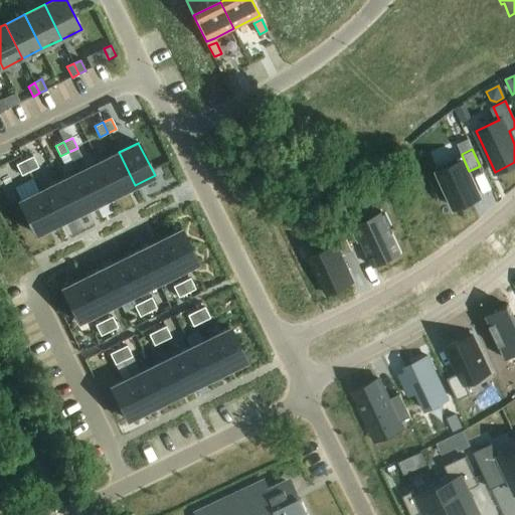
[(119,152),(99,162),(115,195),(135,185),(119,152)]
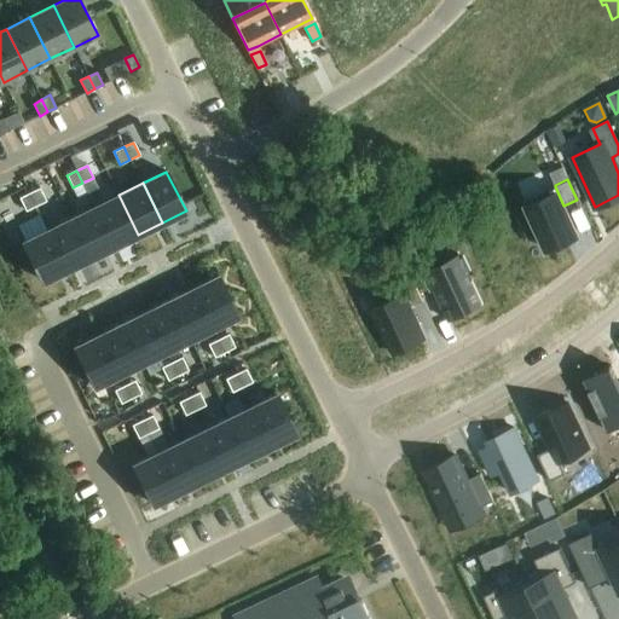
[(555,186),(524,201),(545,250),(578,236),(563,206),(555,186)]
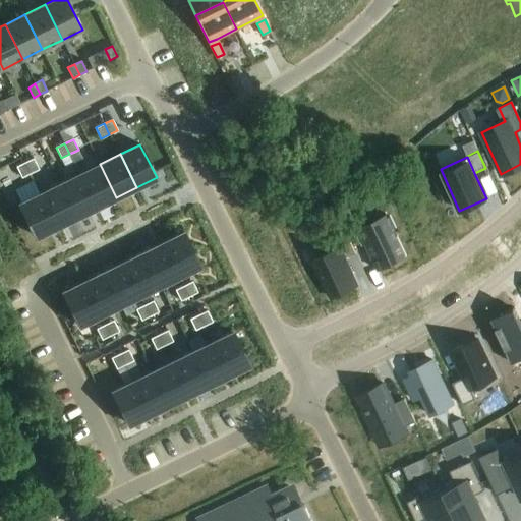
[(34,159),(24,163),(31,174),(39,170),(34,159)]
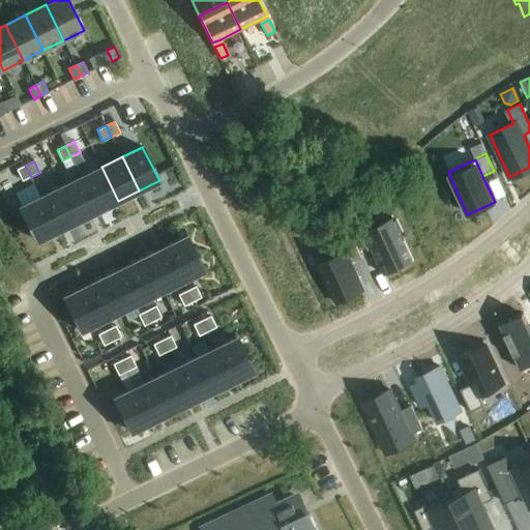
[(25,166),(17,170),(22,181),(31,177),(25,166)]
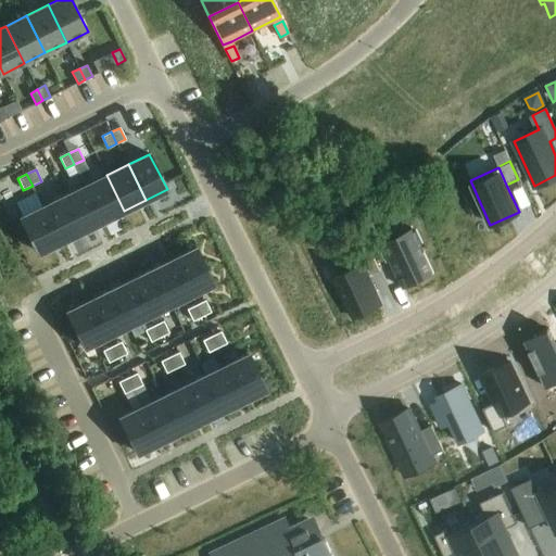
[(106,175),(85,186),(103,220),(124,211),(106,175)]
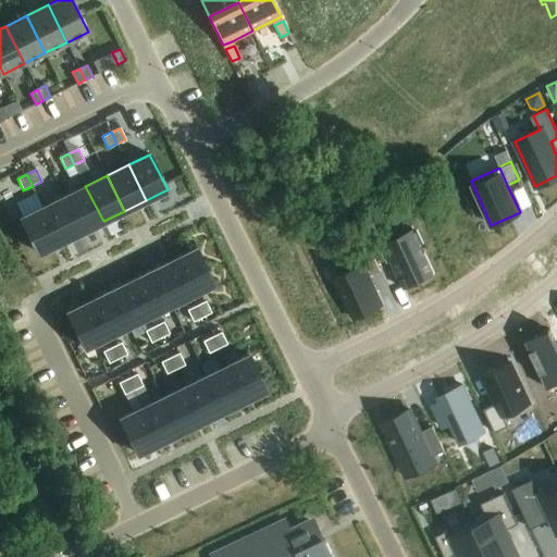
[(85,186),(64,197),(82,232),(103,221),(85,186)]
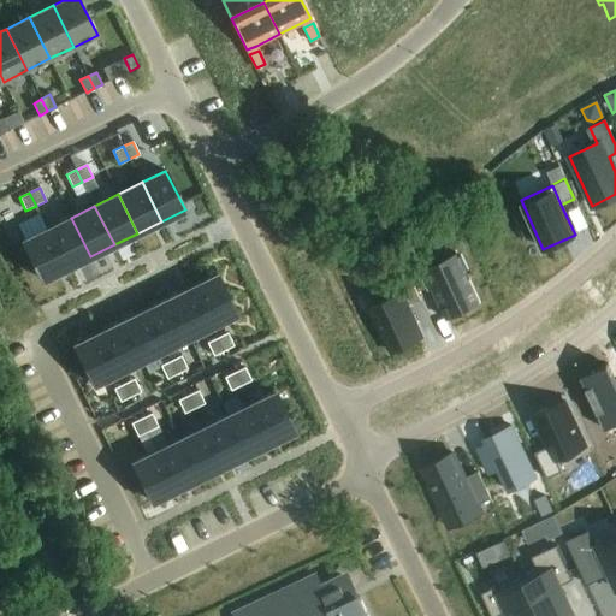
[(71,218),(47,230),(66,268),(90,256),(71,218)]
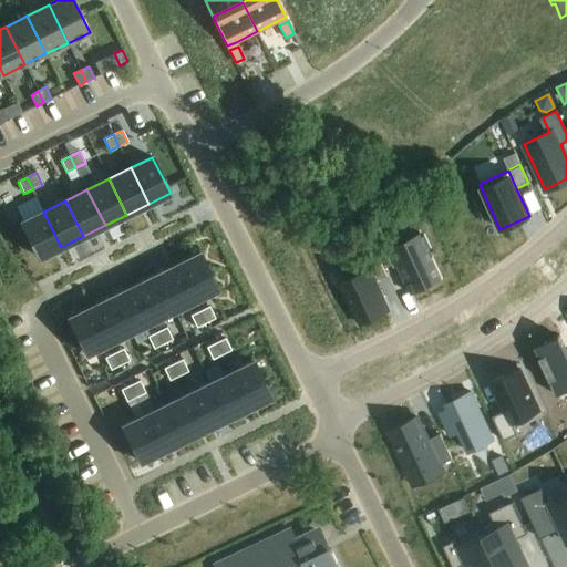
[(43,212),(22,222),(40,258),(61,247),(43,212)]
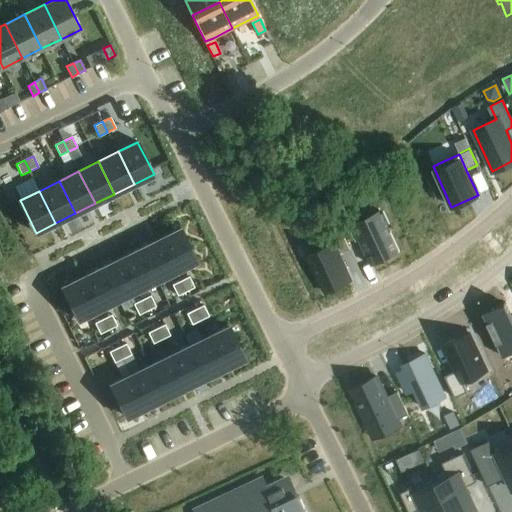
[(388,226),(380,210),(378,211),(376,207),(358,216),(356,212),(343,218),(355,242),(358,240),(371,265),(398,252),(385,227),(388,226)]
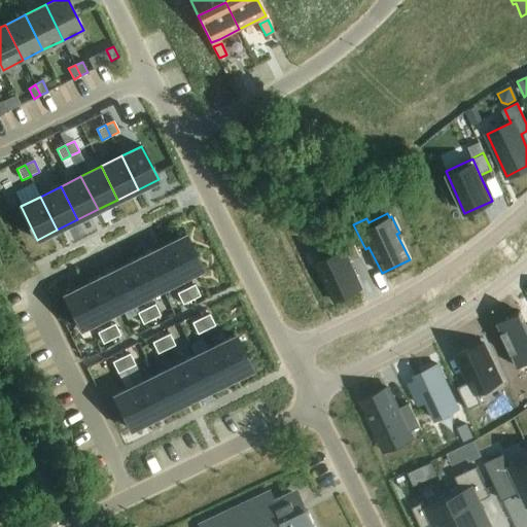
[(339,251),(316,261),(335,302),(361,288),(349,261),(359,256),(347,232),(332,239),(339,251)]
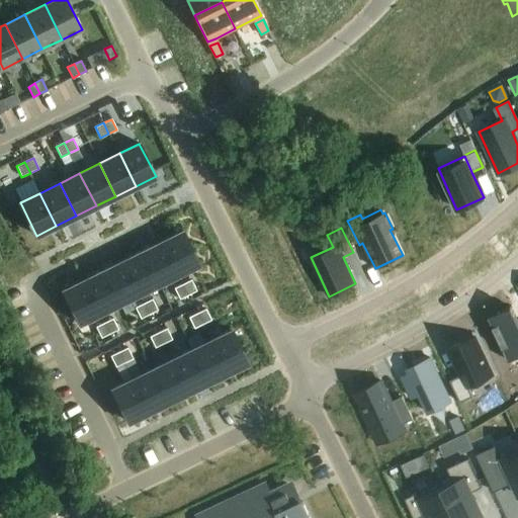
[(182,231),(163,241),(179,273),(198,264),(182,231)]
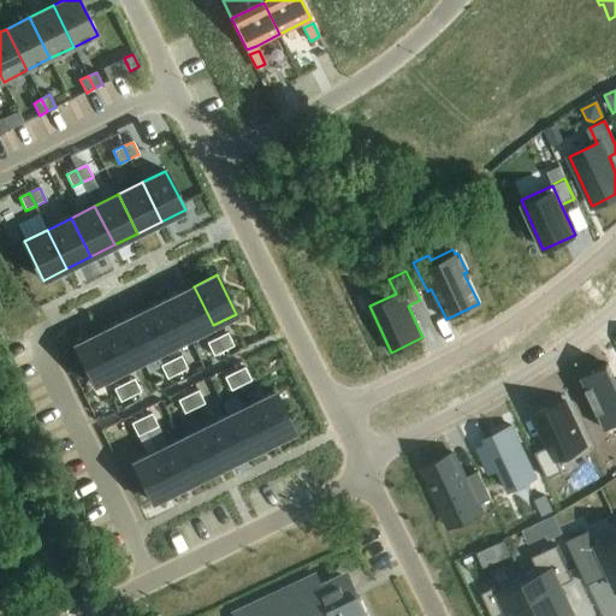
[(194,286),(170,298),(189,337),(213,325),(194,286)]
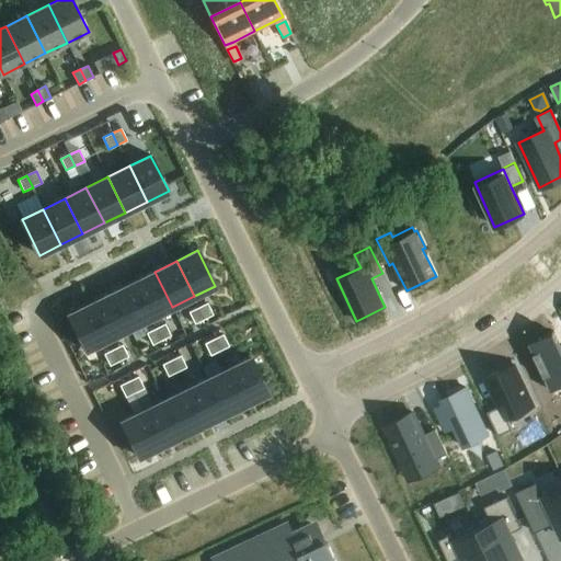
[(155,272),(134,282),(151,318),(172,307),(155,272)]
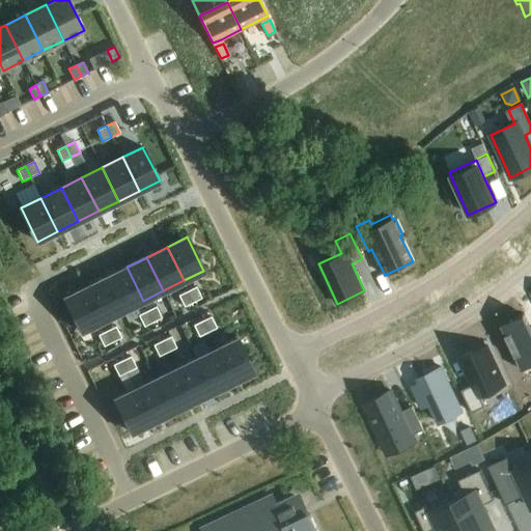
[(127,267),(106,277),(122,311),(143,301),(127,267)]
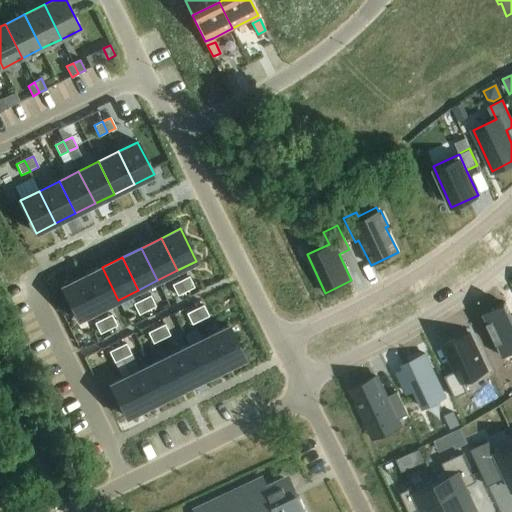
[(102,267),(82,277),(99,309),(118,300),(102,267)]
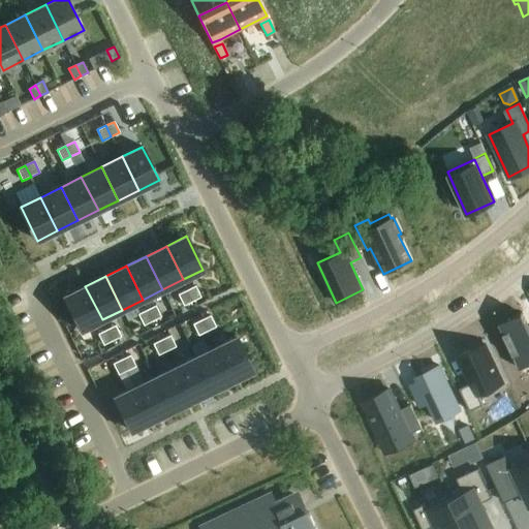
[(85,286),(65,297),(82,330),(102,319),(85,286)]
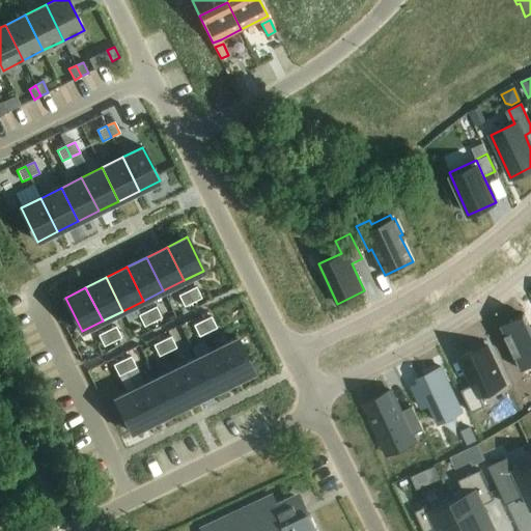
[(196,287),(188,291),(193,302),(201,298),(196,287)]
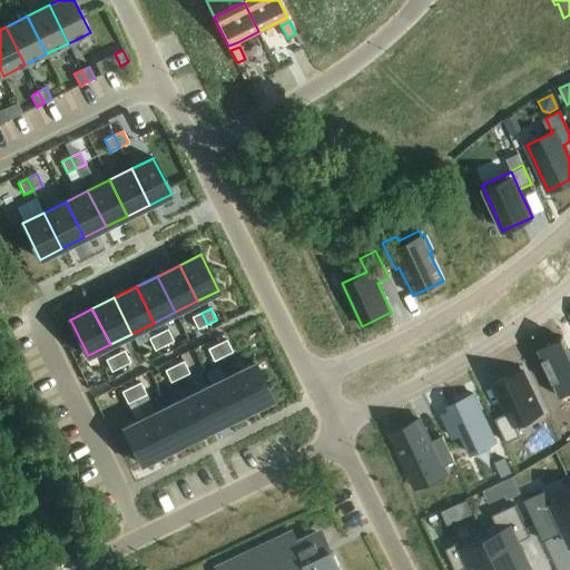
[(202,313),(192,317),(197,328),(207,324),(202,313)]
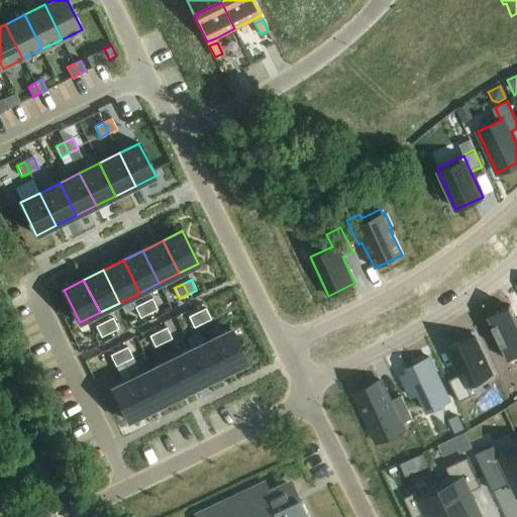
[(151,299),(143,303),(148,314),(157,310),(151,299)]
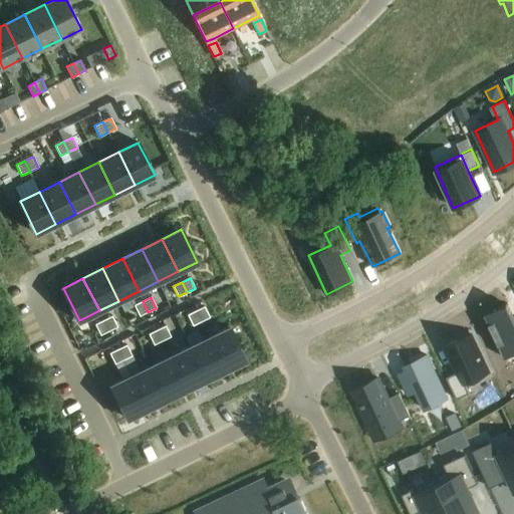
[(143,301),(135,305),(140,316),(148,312),(143,301)]
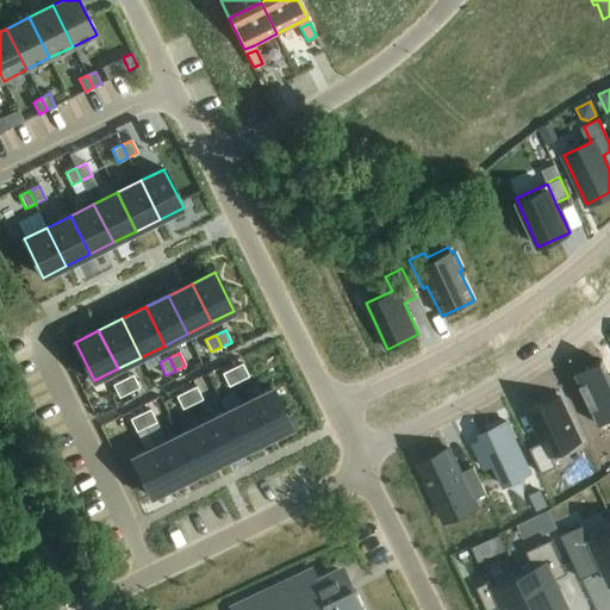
[(242,365),(232,369),(238,381),(249,377),(242,365)]
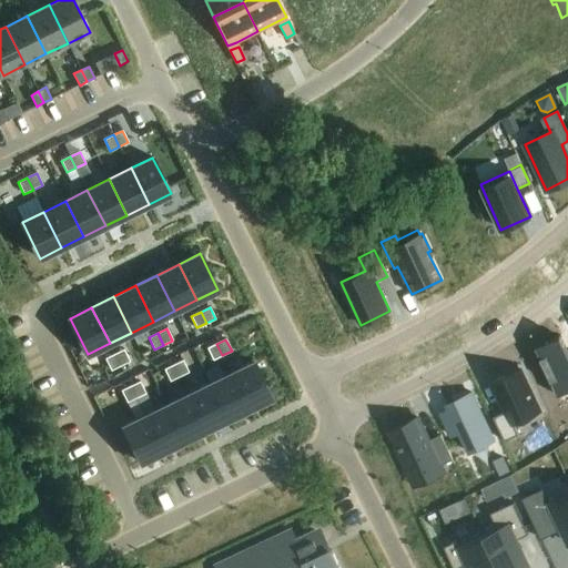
[(557,341),(538,351),(556,391),(567,384),(567,359),(566,361),(557,341)]
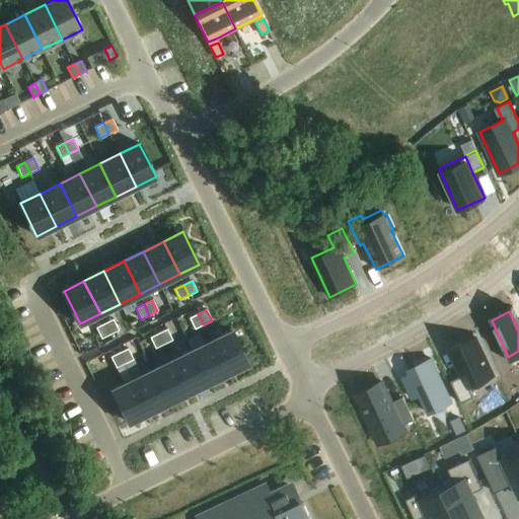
[(198,314),(190,318),(195,328),(203,324),(198,314)]
